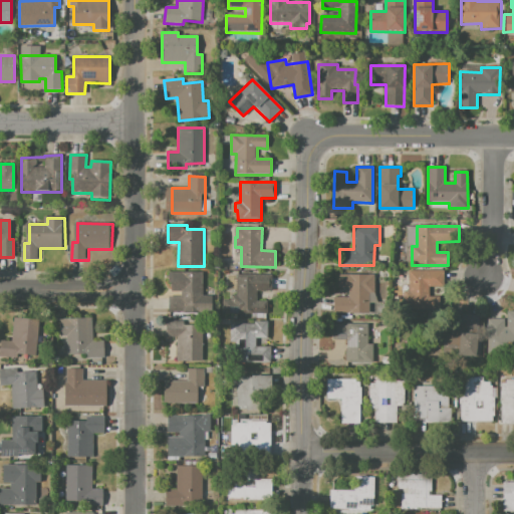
[(409,271),(444,270),(444,287),(430,287),(430,297),(440,297),(440,308),(404,309),(404,292),(409,292),(409,271)]
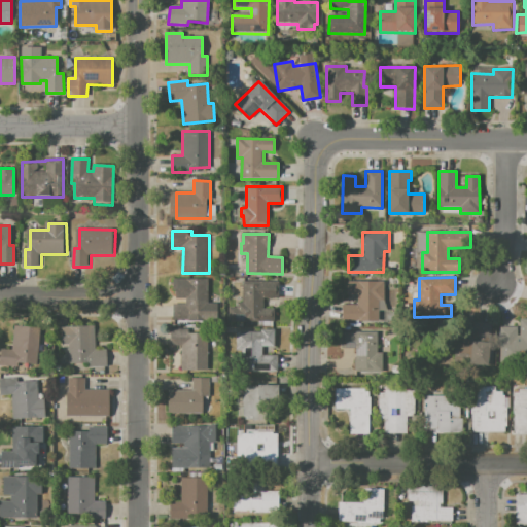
[(173,279),(208,279),(208,315),(191,314),(191,321),(172,321),(172,305),(185,305),(185,300),(176,300),(176,291),(173,291),(173,279)]
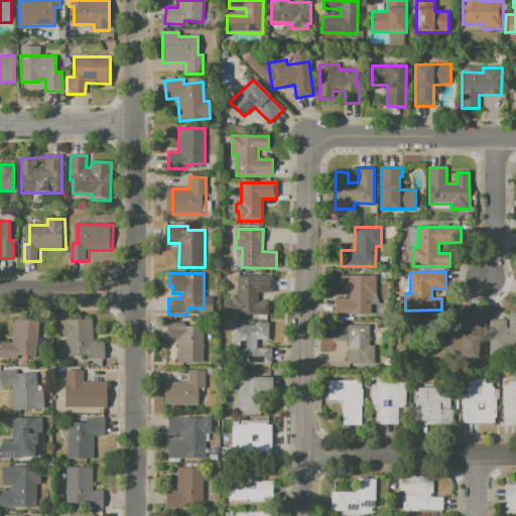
[(336,298),(350,298),(350,288),(340,288),(340,275),(377,275),(376,294),(371,294),(371,314),(336,314),(336,298)]
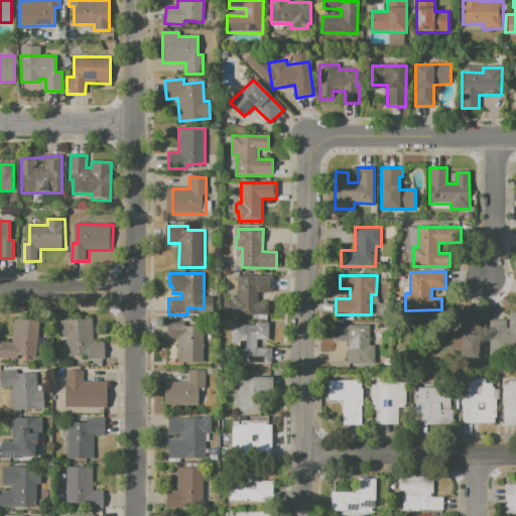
[(237,276),(272,276),(272,292),(258,292),(258,303),(268,302),(268,315),(223,315),(223,302),(232,302),(232,297),(237,296),(237,276)]
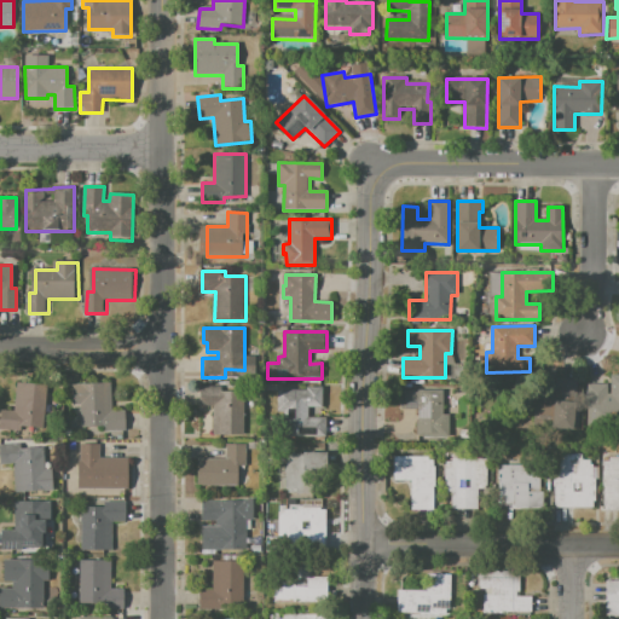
[(618,374),(607,374),(607,383),(584,383),(585,422),(618,421),(618,374)]
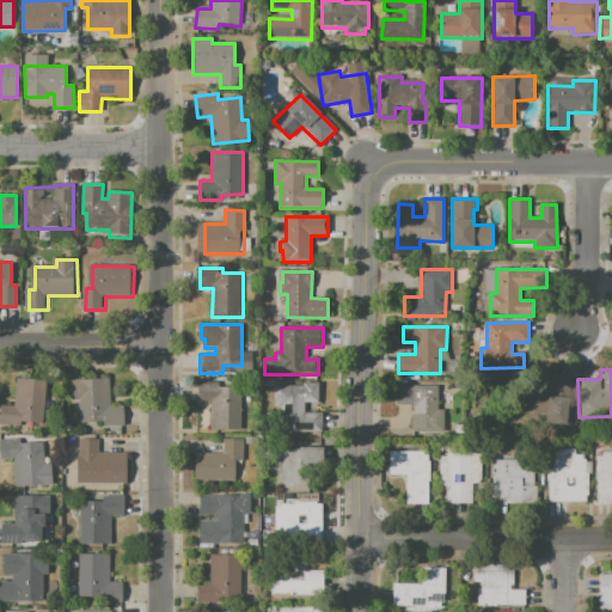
[(530,399),(548,401),(550,375),(571,377),(570,398),(574,398),(571,427),(528,423),(530,399)]
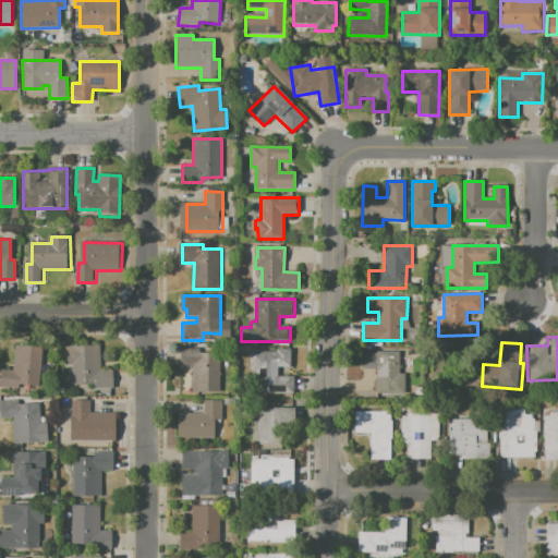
[(17,346),(46,349),(43,387),(27,386),(26,390),(2,388),(3,371),(15,372),(17,346)]
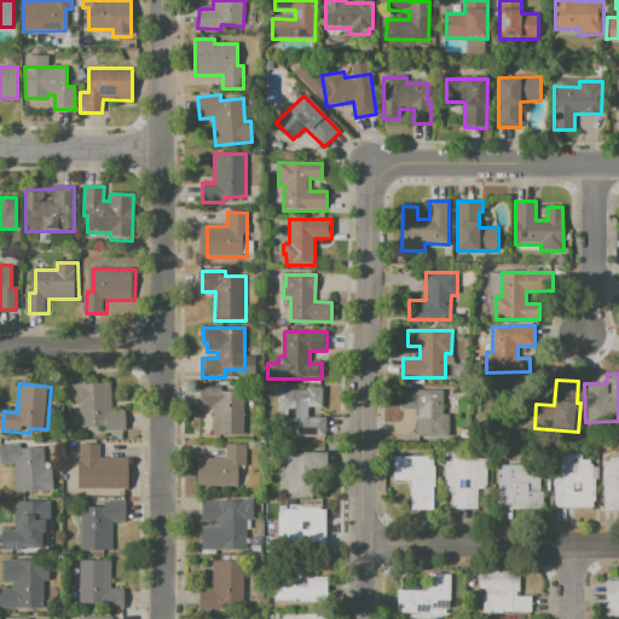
[(75,385),(110,385),(111,411),(126,411),(126,433),(104,433),(104,428),(84,428),(84,408),(76,408),(75,385)]
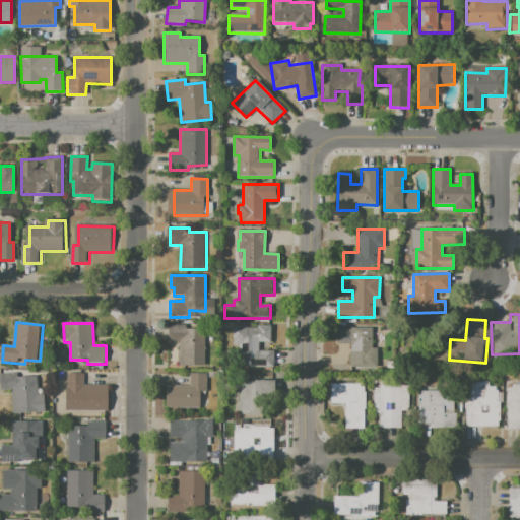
[(168,325),(186,325),(186,329),(204,329),(204,367),(179,366),(179,343),(168,343),(168,325)]
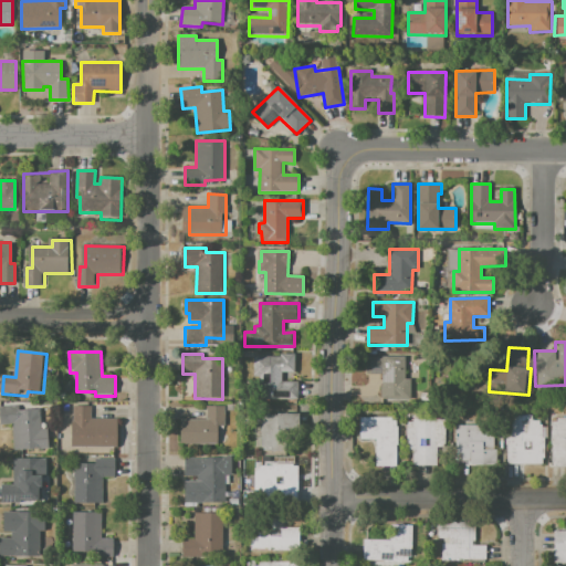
[(254,357),(276,357),(276,355),(295,355),(294,373),(282,373),(282,381),(299,383),(299,400),(259,400),(259,378),(254,378),(254,357)]
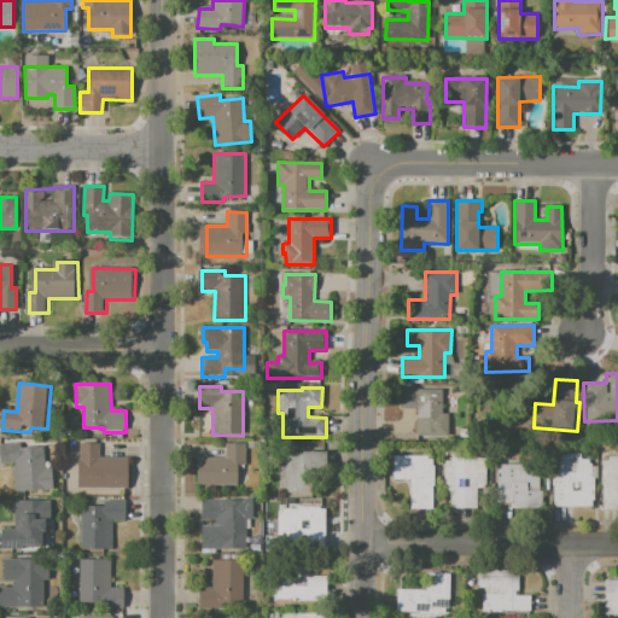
[(401,390),(443,390),(443,414),(449,414),(449,437),(417,437),(417,410),(400,409),(401,390)]
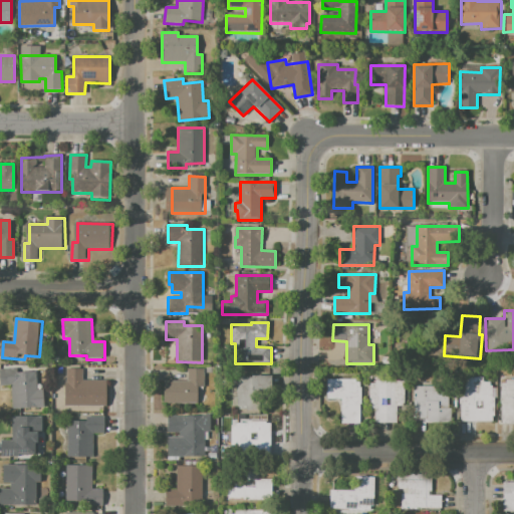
[(1,370),(19,368),(19,373),(39,371),(40,391),(43,391),(44,409),(15,411),(13,387),(3,388),(1,370)]
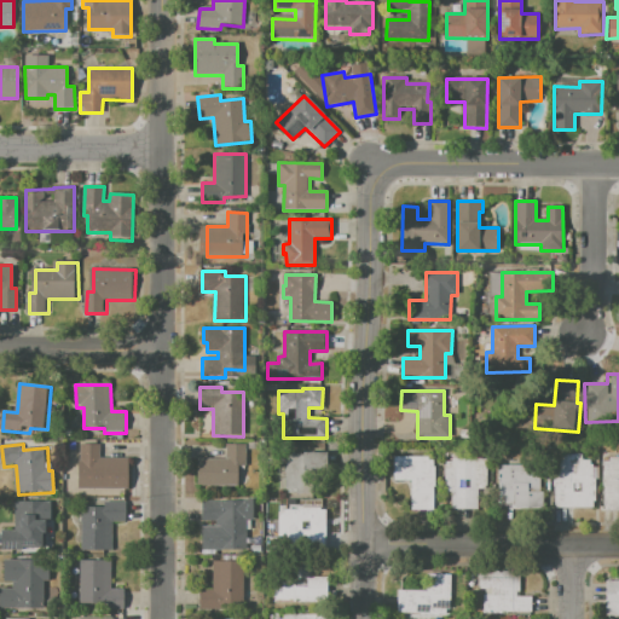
[(226,445),(246,444),(247,466),(238,466),(238,486),(198,486),(197,460),(226,460),(226,445)]
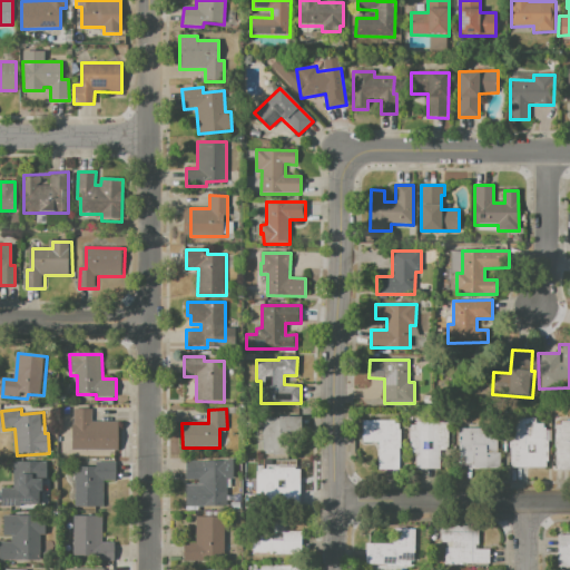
[(74,410),(91,410),(91,422),(118,423),(118,451),(78,451),(78,430),(74,430),(74,410)]
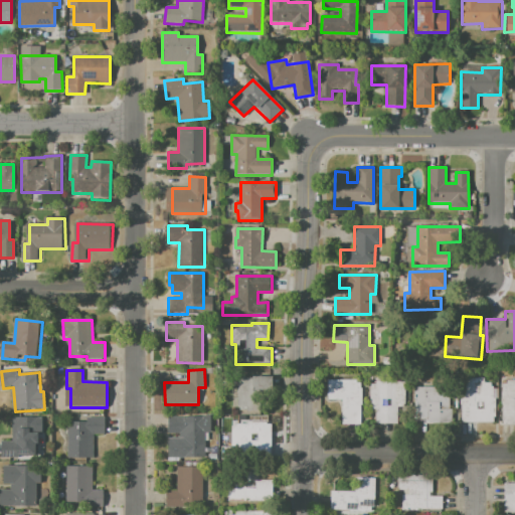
[(238,377),(272,377),(272,392),(261,392),(261,411),(238,411),(238,377)]
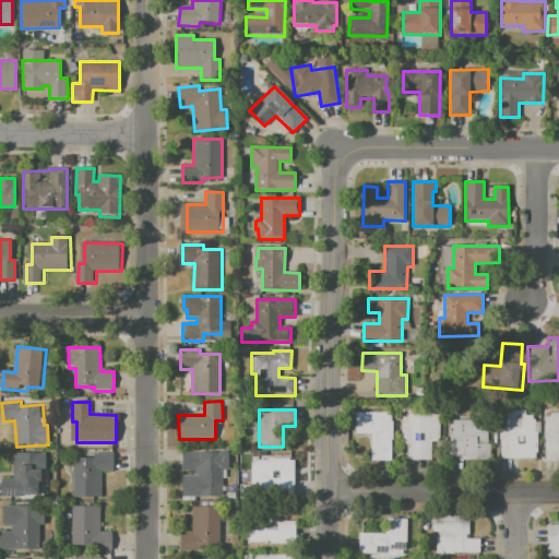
[(525,411),(525,415),(533,415),(533,420),(536,420),(536,459),(501,459),(501,439),(499,439),(499,427),(503,427),(503,411),(525,411)]
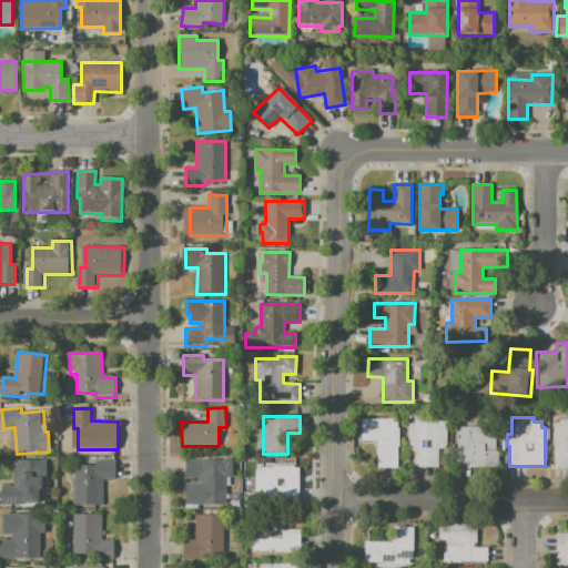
[(362,421),(393,419),(394,423),(397,423),(398,467),(378,468),(377,440),(362,440),(362,421)]
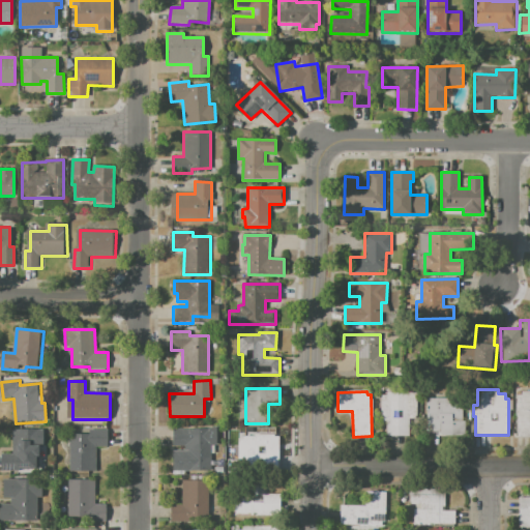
[(386,392),(416,392),(416,419),(410,419),(410,436),(388,436),(388,421),(385,421),(385,417),(381,417),(381,395),(386,395),(386,392)]
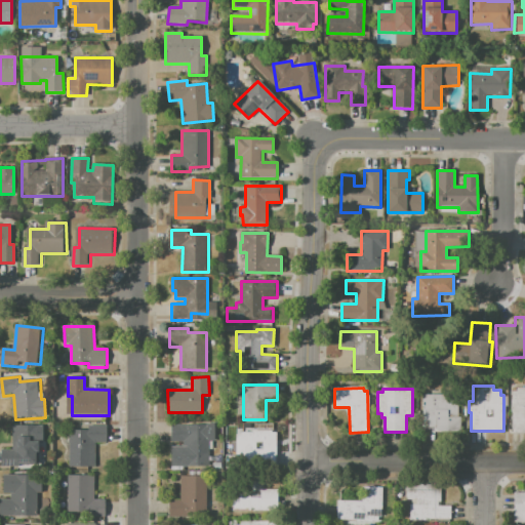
[(517,389),(524,389),(524,434),(512,434),(512,392),(517,392),(517,389)]
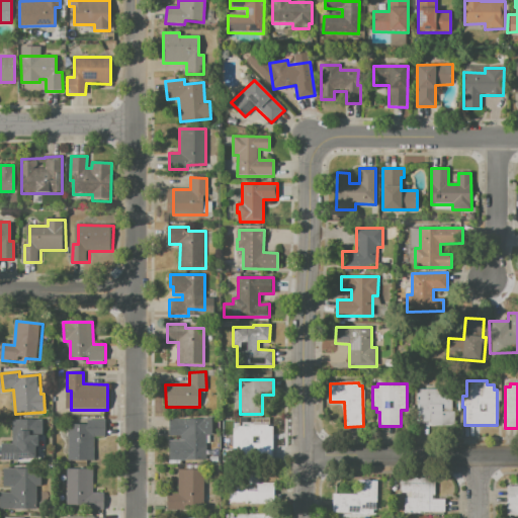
[(418,389),(452,389),(452,412),(454,412),(454,424),(450,424),(450,426),(429,426),(429,422),(418,422),(418,389)]
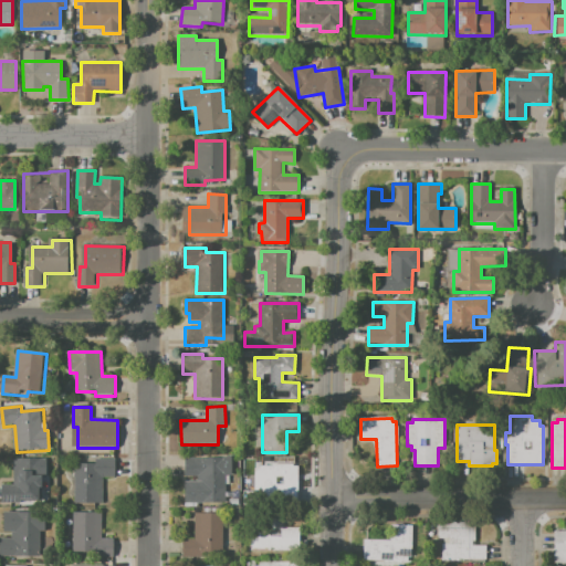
[(185,458),(205,458),(205,463),(224,463),(224,502),(197,502),(197,478),(185,478),(185,458)]
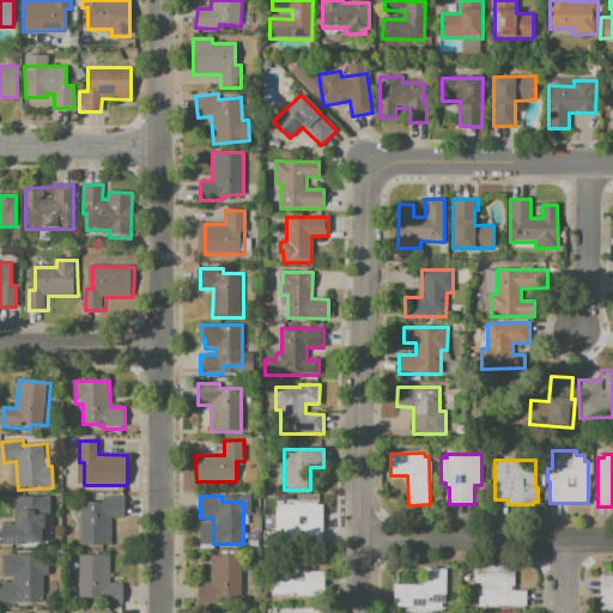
[(14,497),(50,497),(50,517),(46,517),(46,541),(25,541),(25,545),(0,545),(0,526),(13,526),(14,497)]
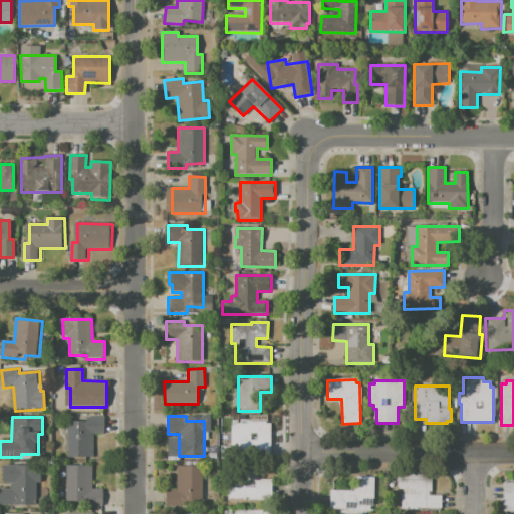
[(86,417),(104,418),(104,434),(93,434),(93,458),(67,457),(68,421),(85,422),(86,417)]
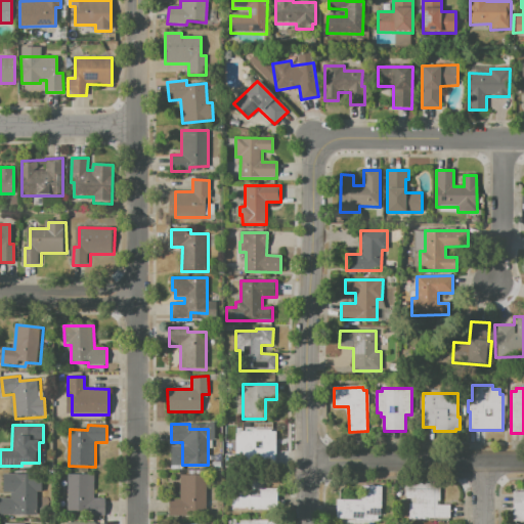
[(241,431),(273,432),(272,463),(239,463),(241,431)]
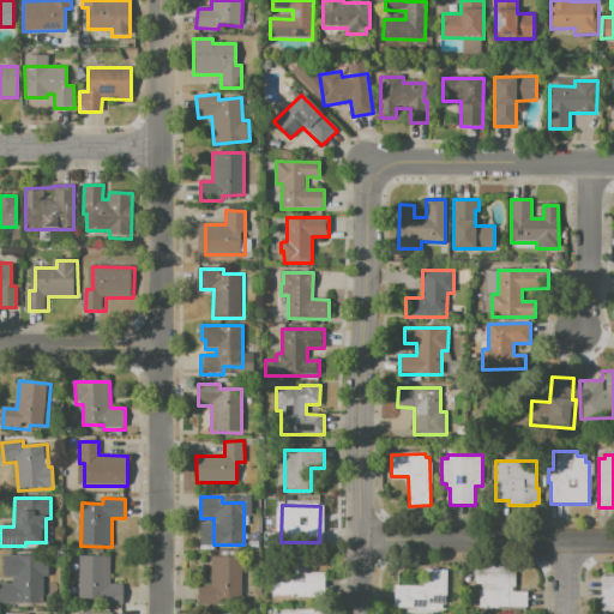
[(2,557),(48,557),(48,577),(42,577),(42,605),(0,605),(0,587),(12,587),(12,578),(2,578),(2,557)]
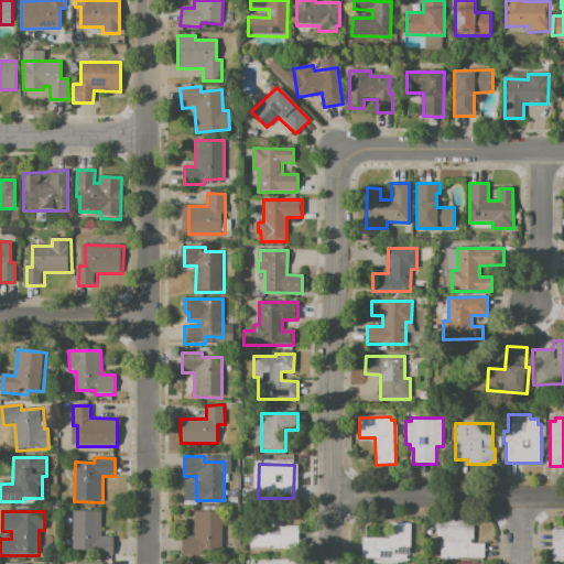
[(73,511),(100,511),(100,538),(112,538),(112,556),(95,556),(95,552),(73,552),(73,511)]
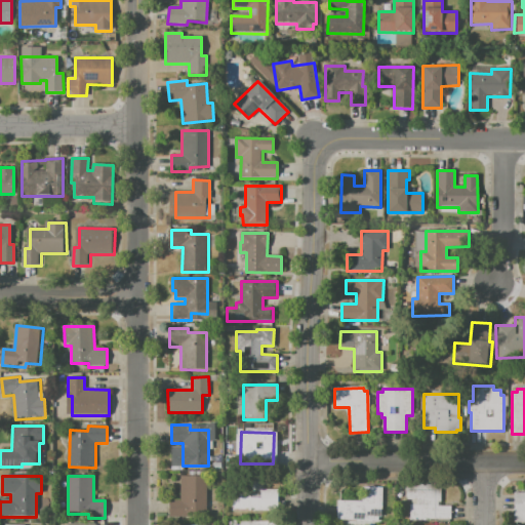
[(180,476),(207,476),(206,506),(189,506),(189,517),(170,517),(170,501),(180,501),(180,476)]
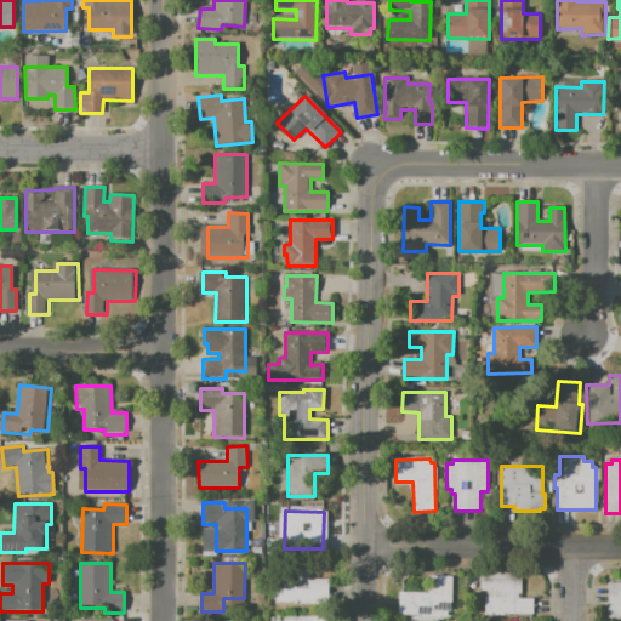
[(280,563),(315,563),(315,580),(329,580),(329,604),(274,604),(274,577),(280,577),(280,563)]
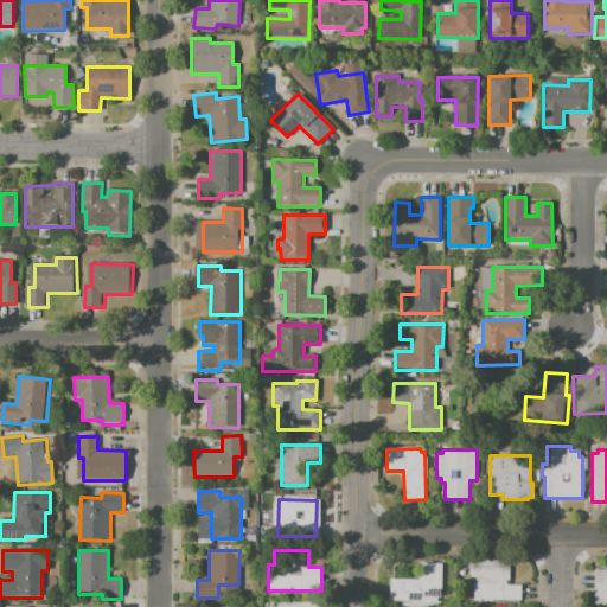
[(470,561),(509,560),(510,581),(505,581),(506,587),(521,587),(522,601),(475,602),(475,585),(484,585),(483,577),(471,577),(470,561)]
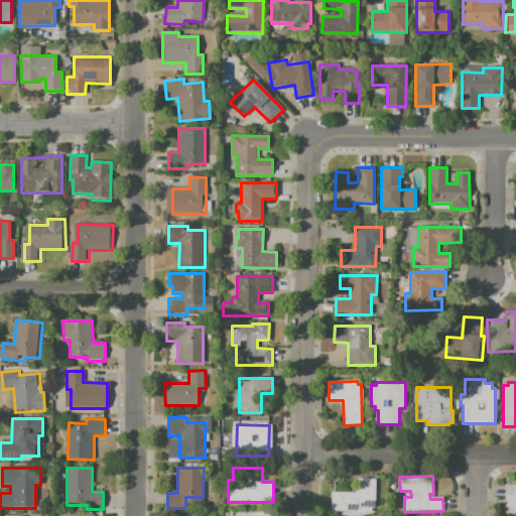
[(357,479),(376,480),(375,509),(371,509),(371,513),(332,511),(332,493),(356,494),(357,479)]
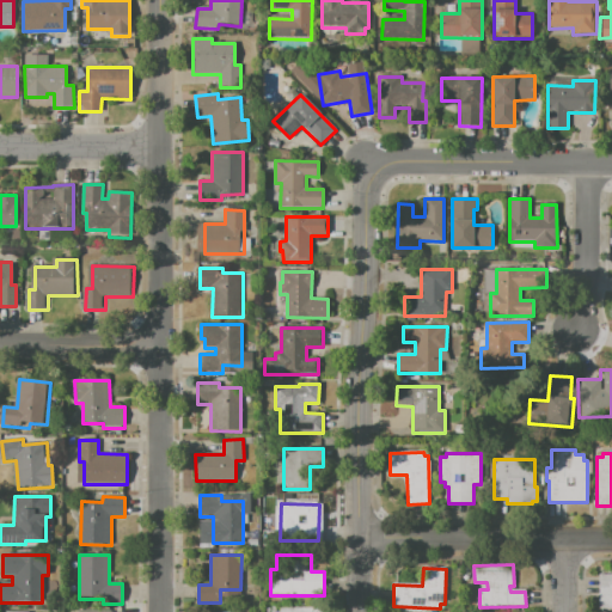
[(611,609),(600,609),(600,575),(611,575),(611,609)]
